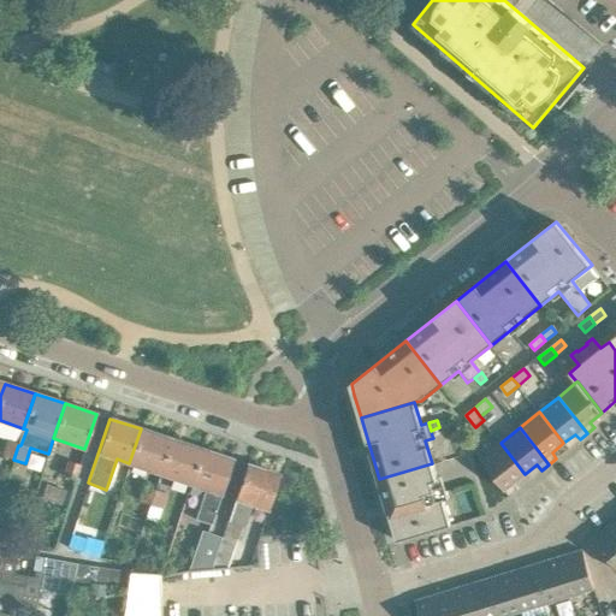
[(160,473),(171,439),(141,428),(129,463),(160,473)]
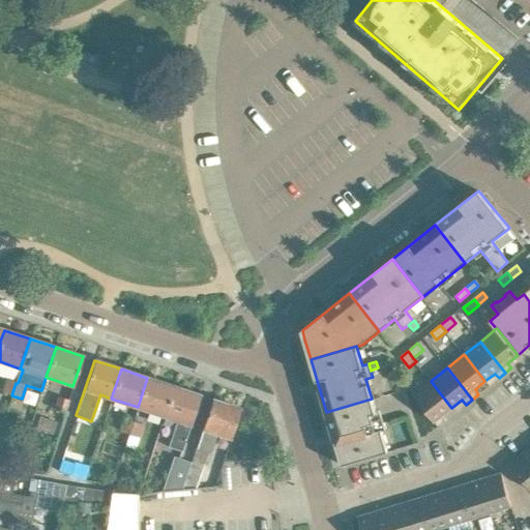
[(164,416),(173,386),(147,378),(138,407),(164,416)]
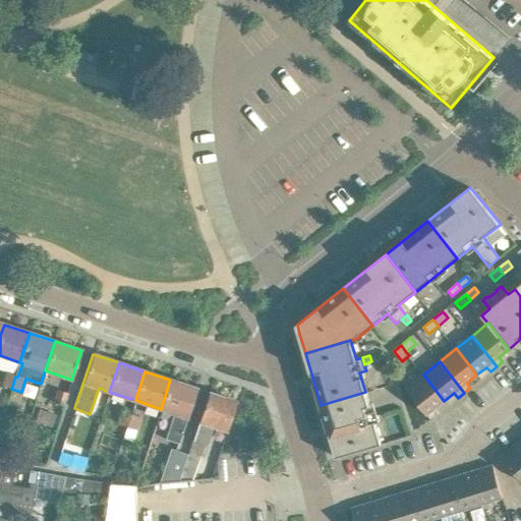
[(11,389),(15,377),(6,373),(2,386),(11,389)]
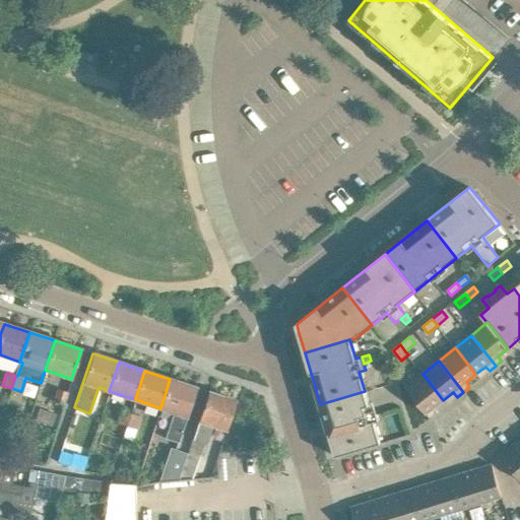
[(443,400),(423,374),(405,387),(430,418),(437,412),(434,407),(443,400)]
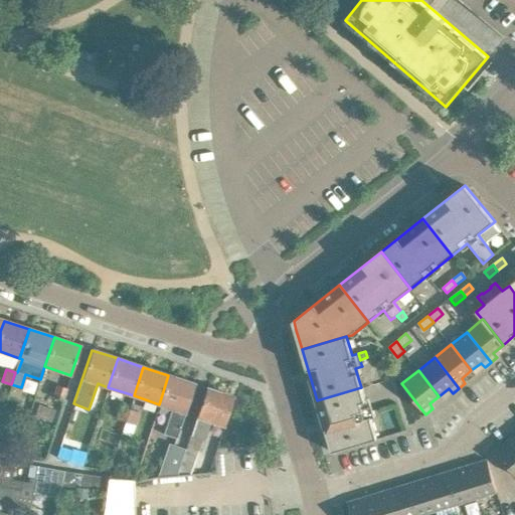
[(176,439),(188,403),(194,384),(168,375),(159,404),(173,409),(164,435),(176,439)]
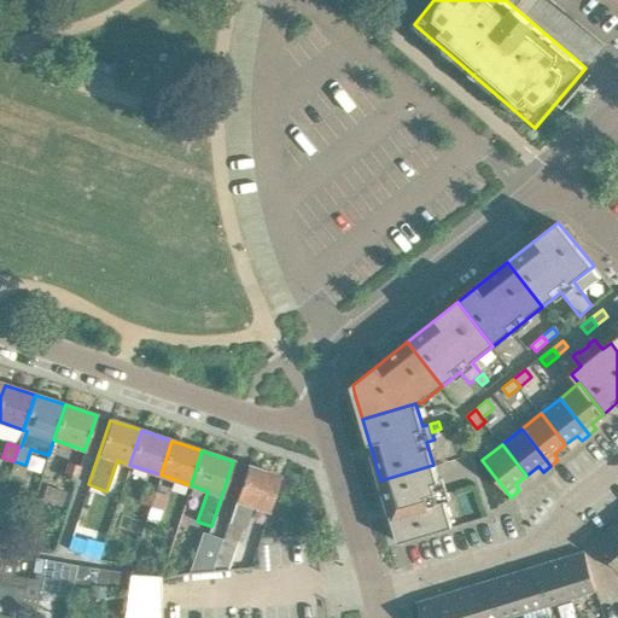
[(82,466),(68,461),(63,476),(76,481),(82,466)]
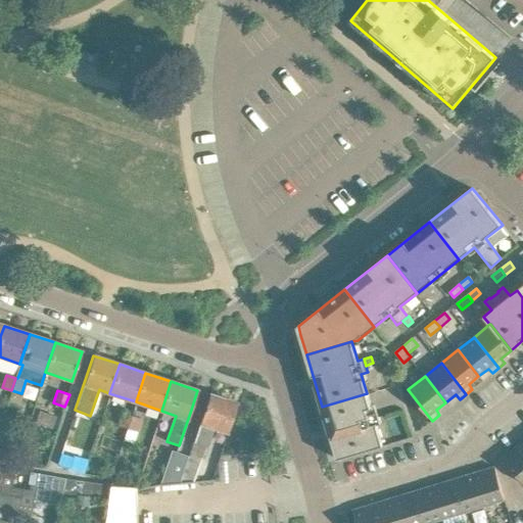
[(377,426),(367,393),(322,407),(337,460),(383,445),(377,426)]
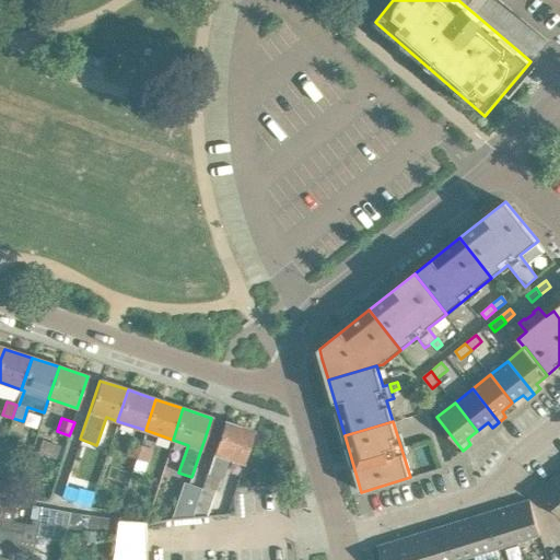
[(224,422),(207,474),(222,479),(229,458),(243,464),(253,433),(254,432),(224,422)]
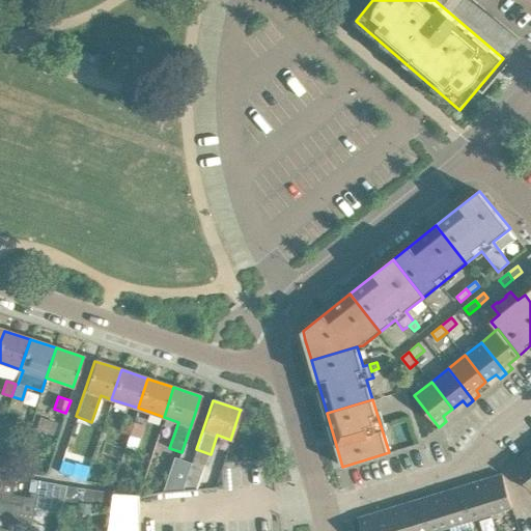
[(129,435),(133,422),(123,419),(119,431),(129,435)]
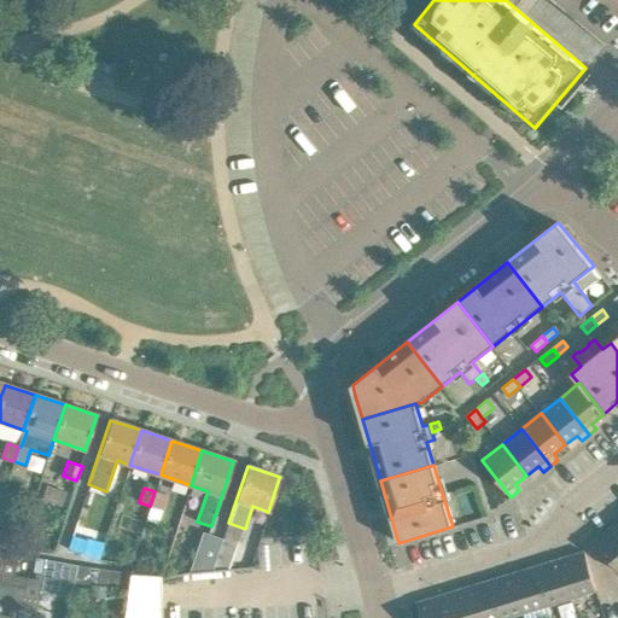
[(169,496),(155,491),(150,506),(164,511),(169,496)]
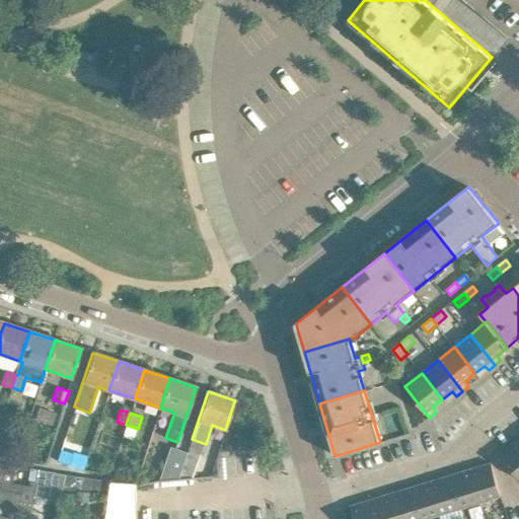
[(518,443),(517,441),(500,454),(518,478),(518,443)]
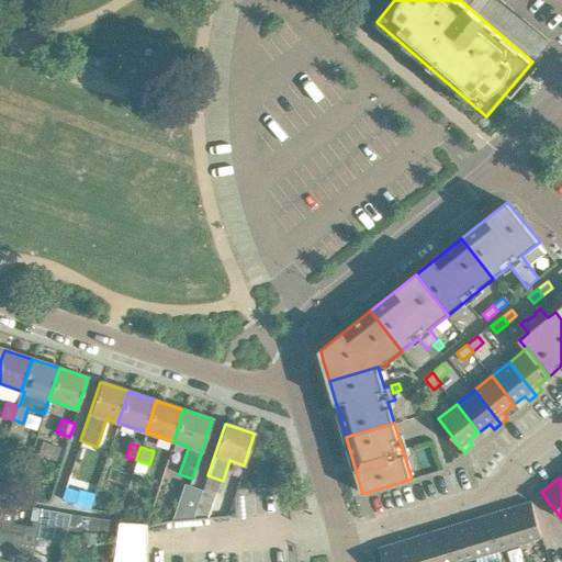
[(192,519),(202,491),(186,485),(173,521),(192,519)]
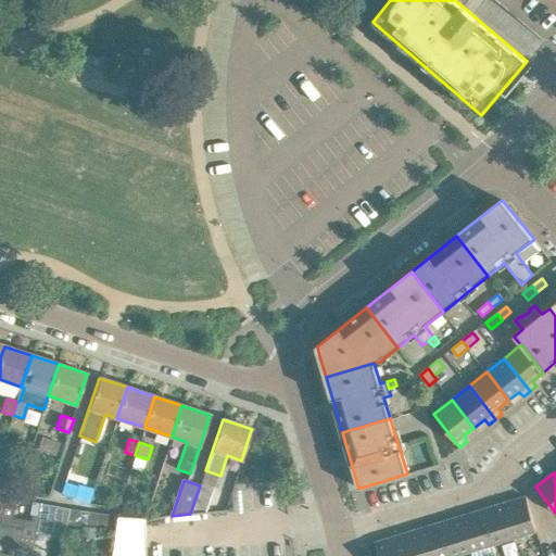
[(200,485),(190,514),(209,512),(216,488),(201,482),(200,485)]
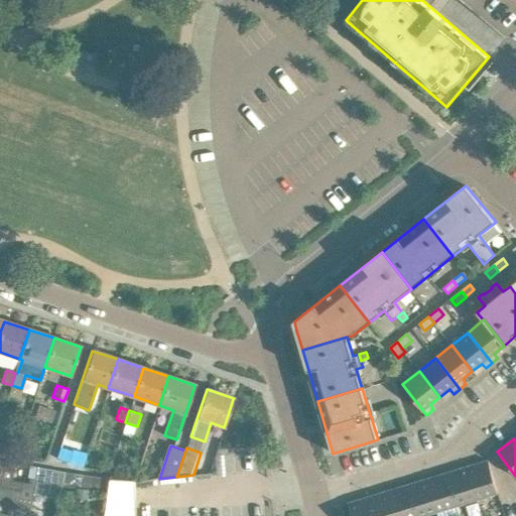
[(73,449),(70,465),(84,467),(87,453),(73,449)]
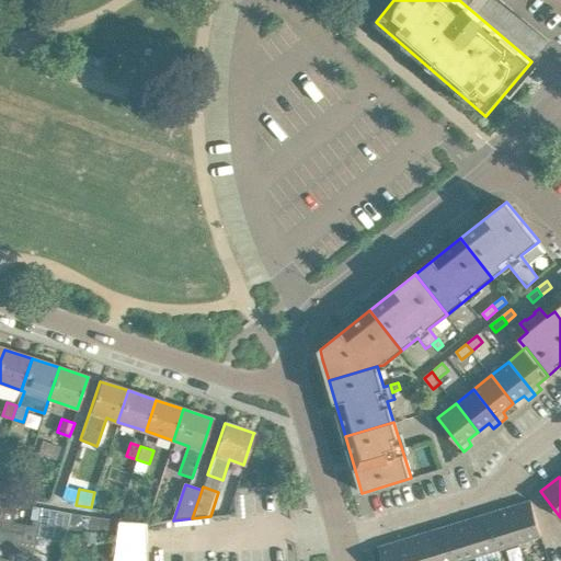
[(31,560),(36,536),(38,523),(37,523),(33,522),(32,527),(23,525),(20,539),(10,537),(16,504),(2,501),(0,511),(0,560),(31,560)]
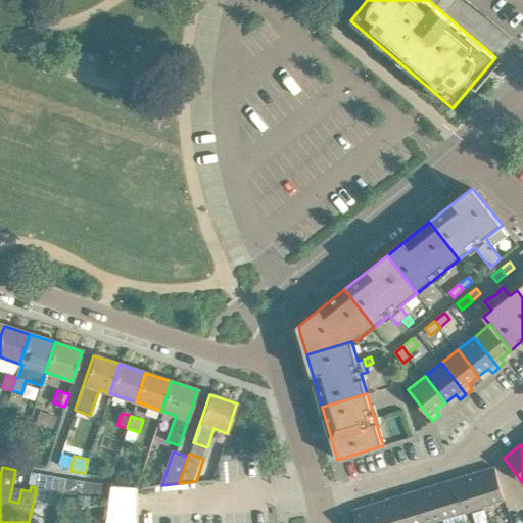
[(505,500),(494,467),(474,473),(484,506),(505,500)]
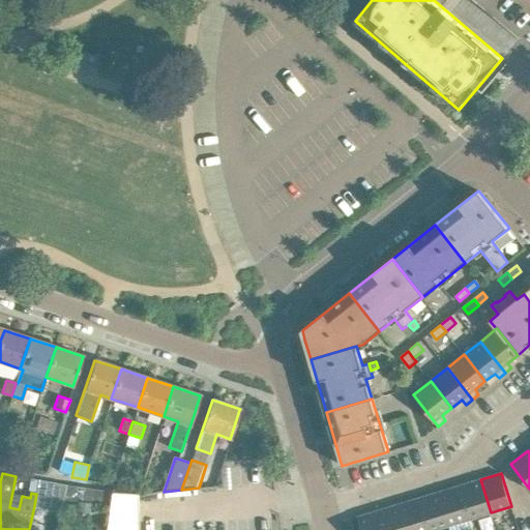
[(36,494),(34,506),(47,508),(52,482),(38,479),(35,494),(36,494)]
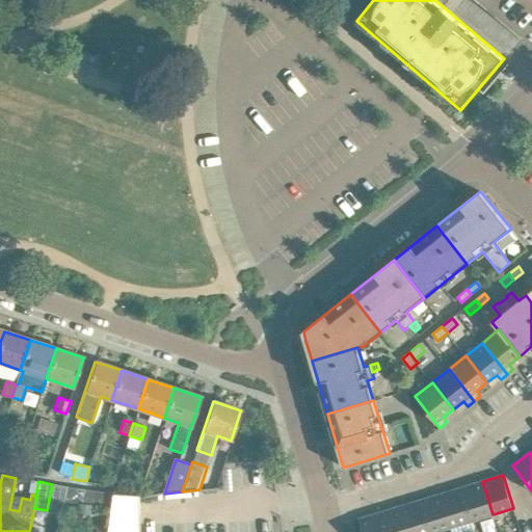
[(493,514),(482,481),(461,487),(472,521),(493,514)]
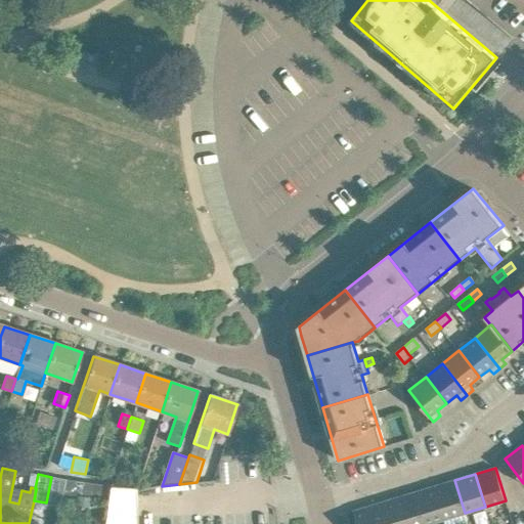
[(64,479),(51,477),(46,503),(59,506),(61,493),(64,479)]
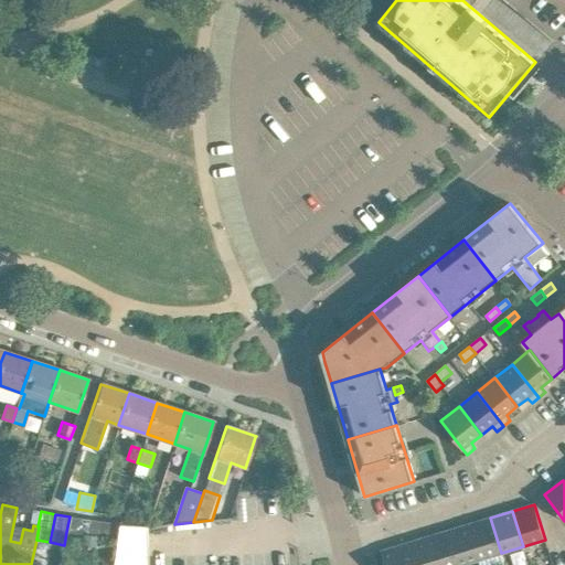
[(116,541),(118,525),(70,516),(66,532),(85,535),(99,539),(116,541)]
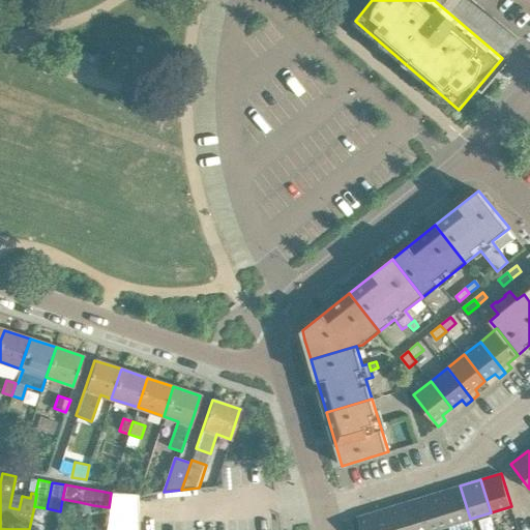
[(470,519),(460,486),(440,492),(449,525),(470,519)]
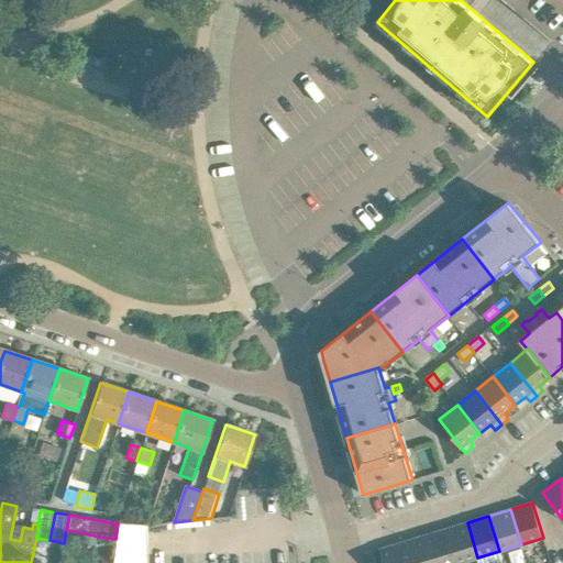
[(460,562),(477,558),(467,522),(445,529),(455,562),(460,562)]
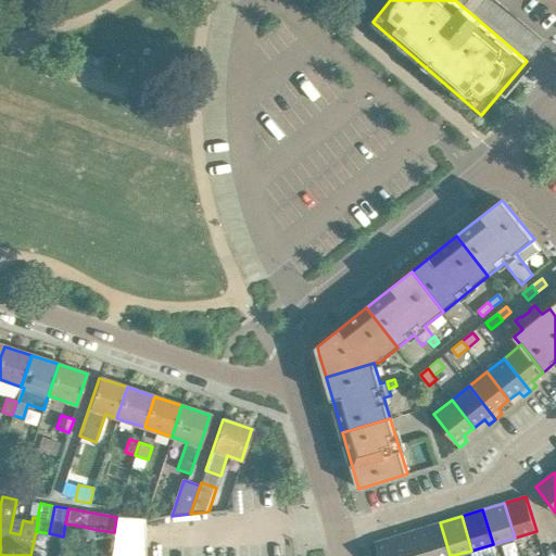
[(144,555),(143,519),(116,517),(114,532),(111,555),(144,555)]
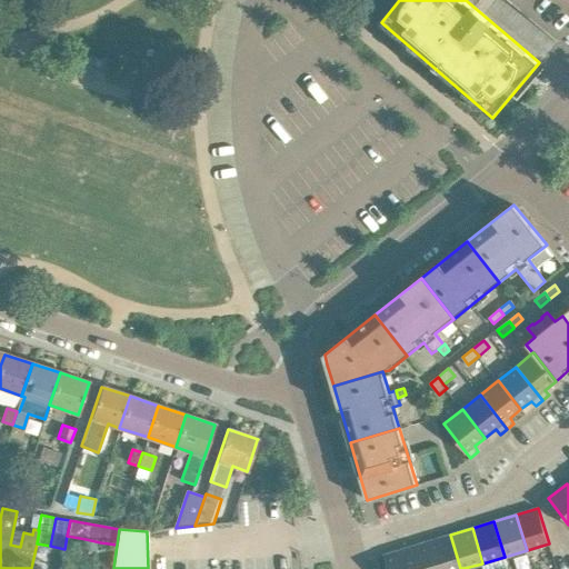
[(460,568),(450,535),(428,541),(436,568),(460,568)]
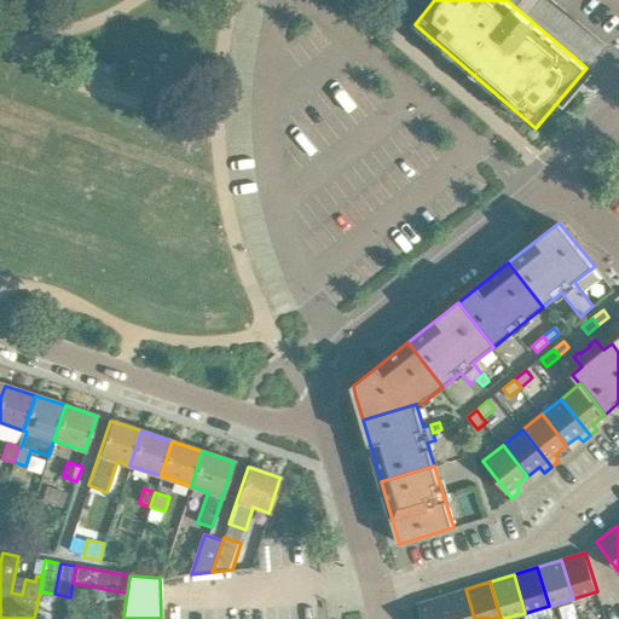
[(93,586),(91,599),(106,602),(109,590),(93,586)]
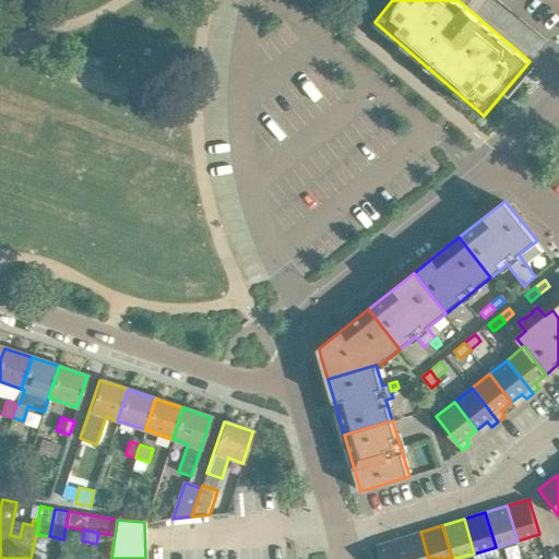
[(428,558),(420,532),(399,538),(405,558),(428,558)]
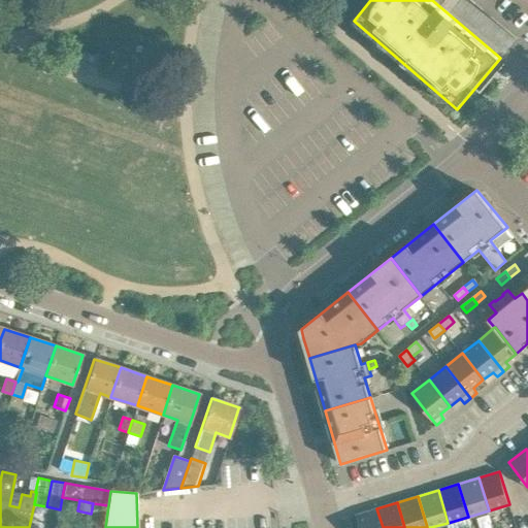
[(383,527),(376,508),(356,515),(359,527),(383,527)]
